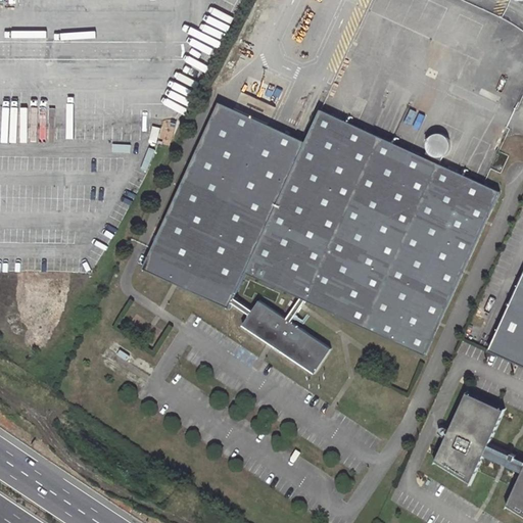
[(306,140),(221,100),(143,266),(230,305),(232,300),(235,296),(246,271),(301,296),(305,298),(425,353),(500,191),(321,107),(306,140)]
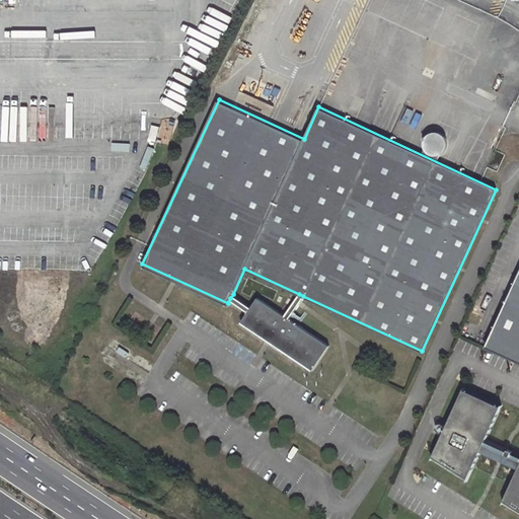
[(451,145),(437,131),(424,144),(438,158),(451,145)]
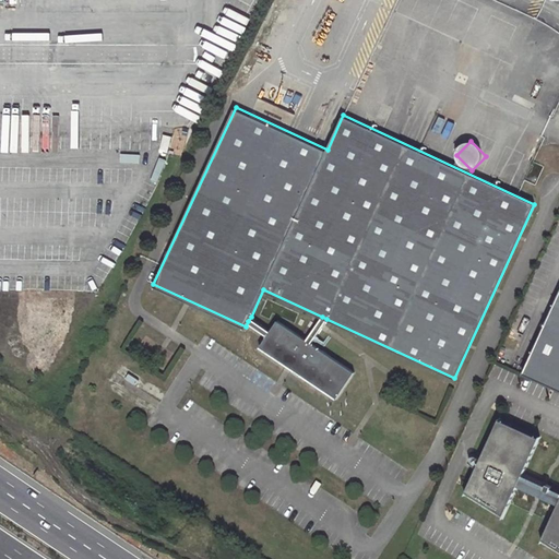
[(558,293),(522,372),(558,390),(558,293)]
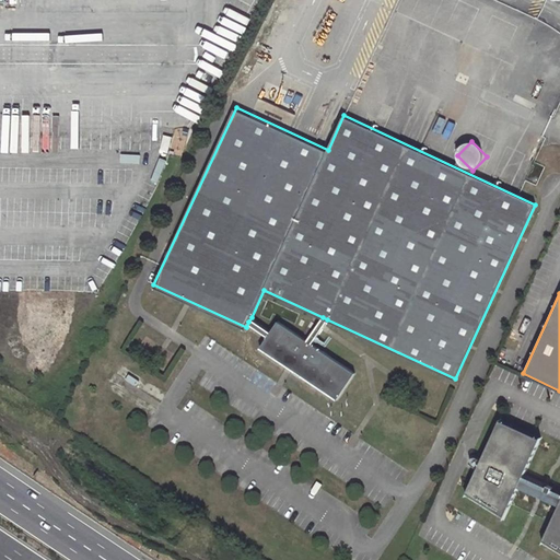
[(252,317),(248,322),(267,335),(259,346),(336,398),(354,372),(312,342),(327,319),(323,317),(307,339),(278,319),(270,330),(252,317)]
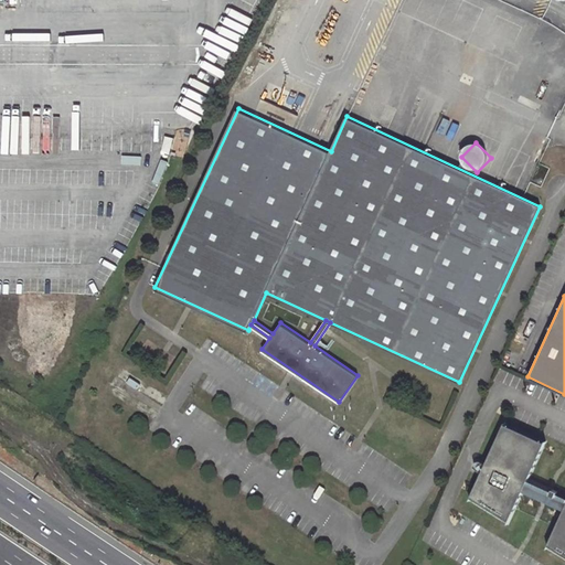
[(480,471),(468,496),(507,520),(520,489),(523,482),(542,441),(502,423),(483,464),(480,471)]
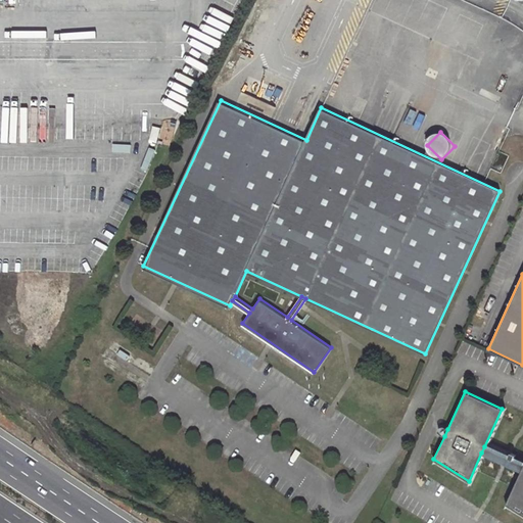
[(438,433),(444,436),(447,429),(441,426),(440,426),(439,426),(438,427),(437,428),(436,429),(436,430),(436,431),(437,432),(438,433)]
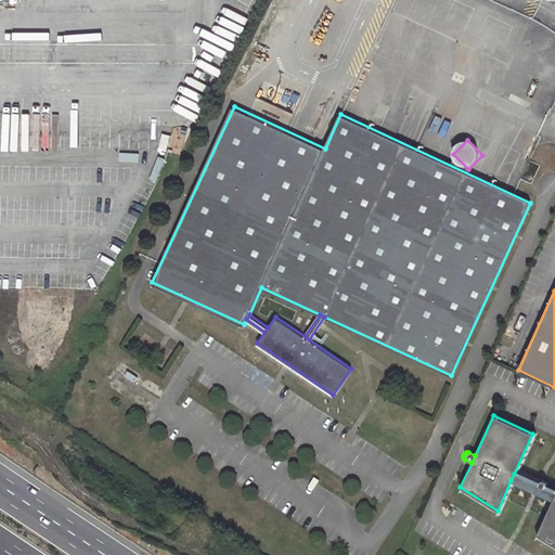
[(514,474),(511,480),(551,500),(554,492),(542,487),(538,485),(514,474)]
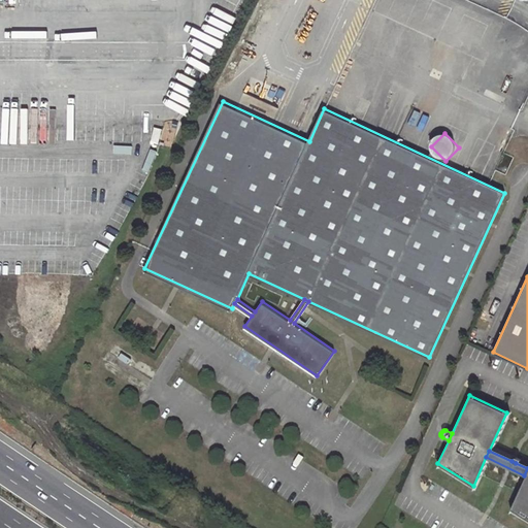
[(527,466),(527,468),(524,475),(508,507),(527,520),(527,466)]
